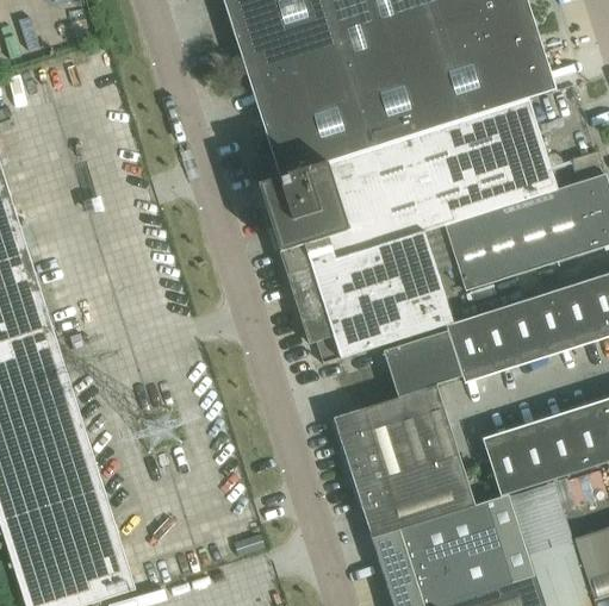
[(223,0),(279,175),(528,98),(554,88),(526,0),(223,0)]
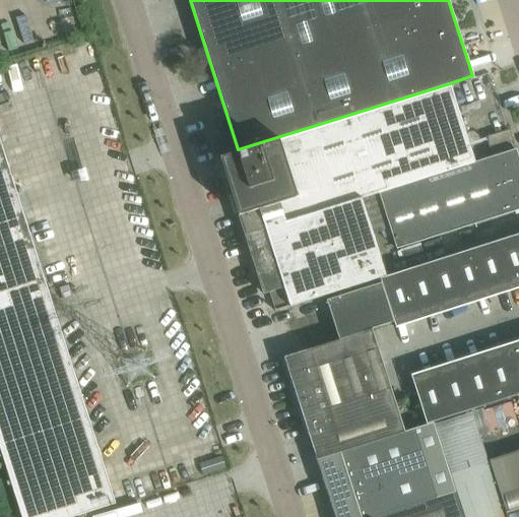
[(450,83),(238,149),(238,150),(219,156),(263,293),(268,291),(274,310),(385,274),(361,197),(378,191),(474,160),(450,83)]
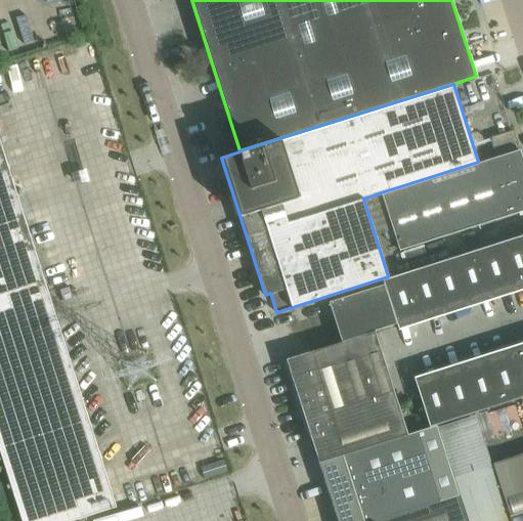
[(516,139),(513,129),(489,136),(492,146),(516,139)]
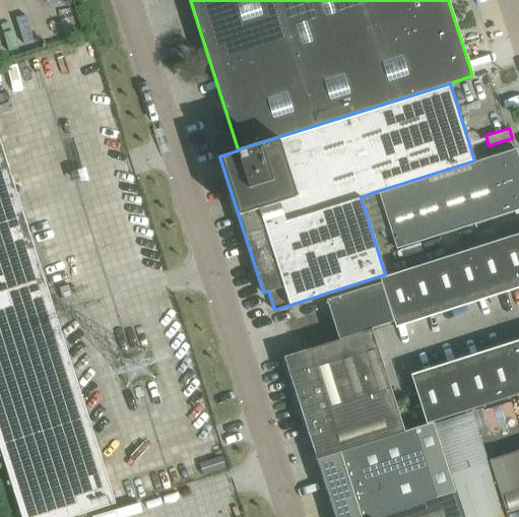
[(0,448),(21,516),(67,516),(85,512),(85,511),(115,502),(0,139),(0,448)]
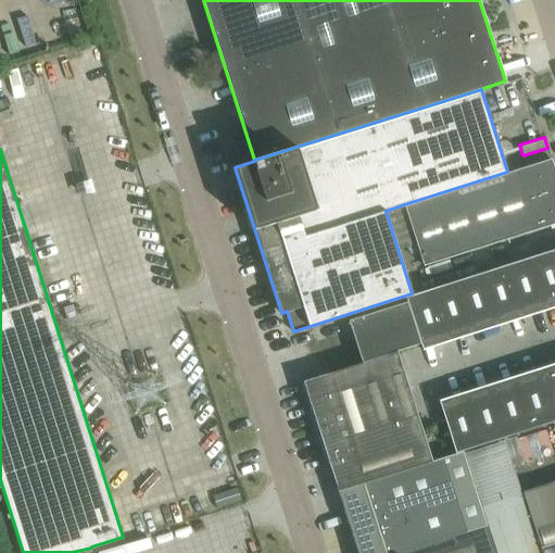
[(507,172),(404,204),(424,264),(554,222),(554,168),(552,158),(507,172)]
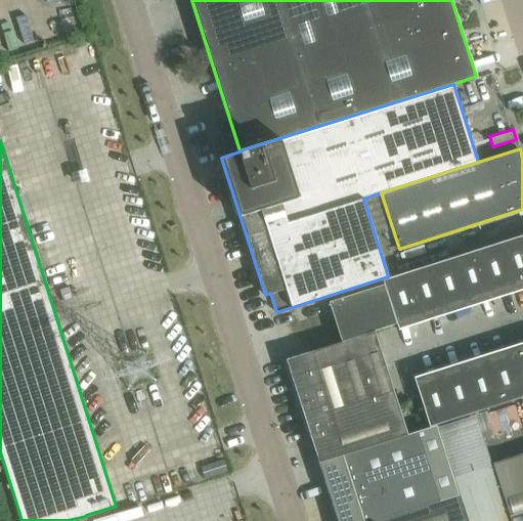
[(522,233),(383,279),(384,284),(396,322),(396,323),(398,329),(400,329),(398,323),(522,283),(522,233)]
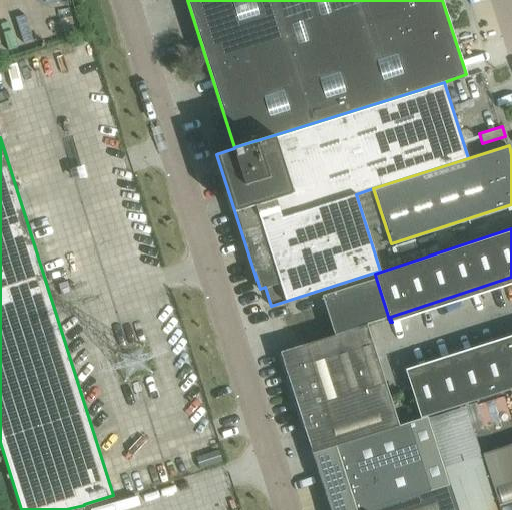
[(388,316),(376,278),(321,295),(334,334),(367,323),(388,317),(388,316)]
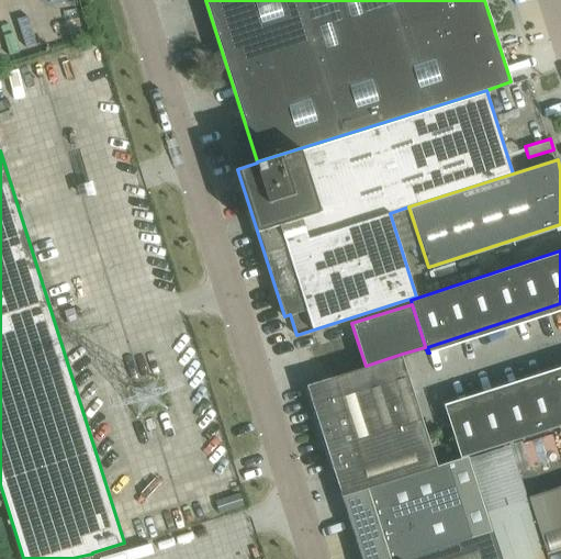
[(306,384),(341,495),(437,465),(402,354),(366,366),(306,384)]
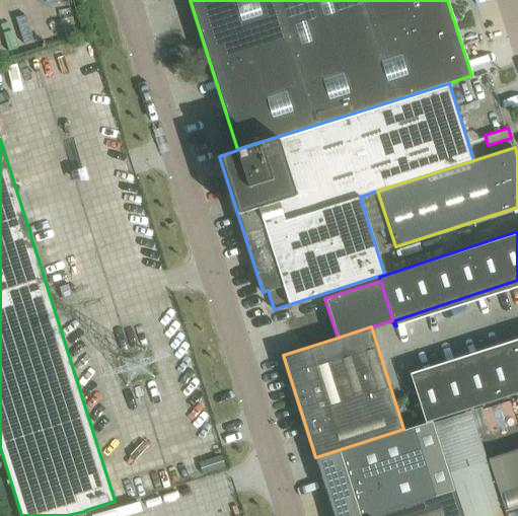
[(517,343),(413,377),(411,372),(410,372),(425,422),(517,391),(517,343)]
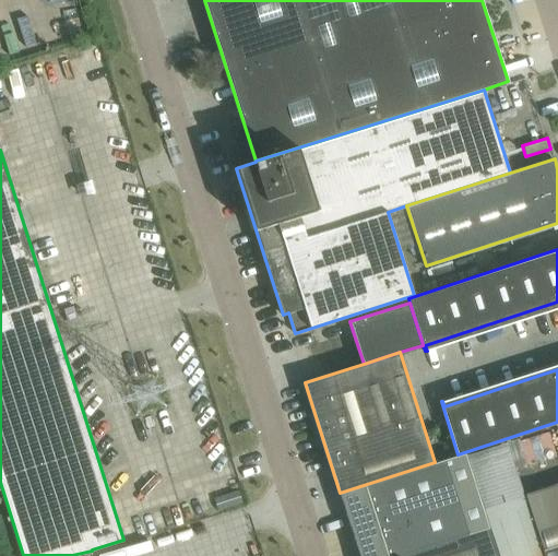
[(435,462),(340,493),(351,527),(354,533),(353,534),(359,555),(398,555),(469,533),(489,527),(465,452),(435,462)]
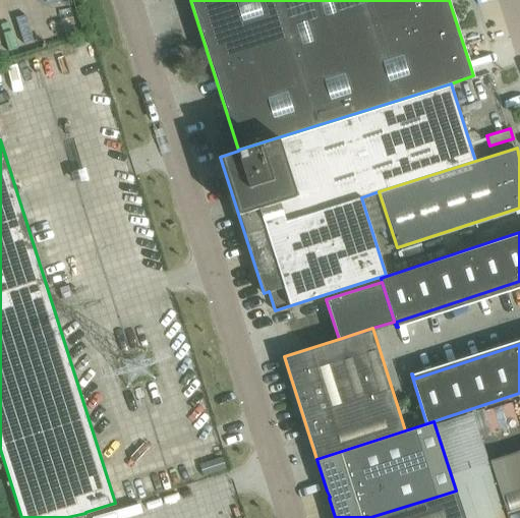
[(519,517),(519,451),(489,461),(508,517),(519,517)]
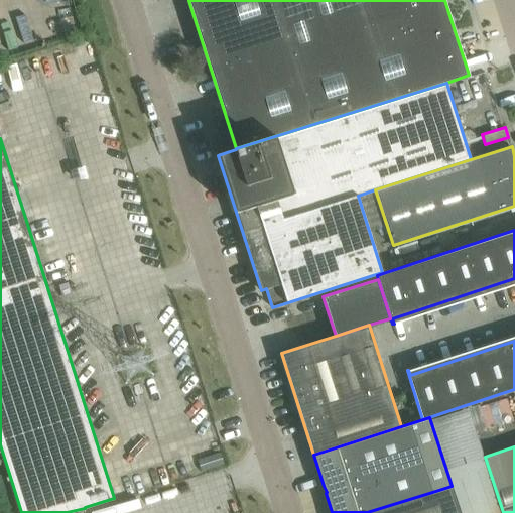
[(367,512),(460,512),(452,486),(432,492),(367,512)]
